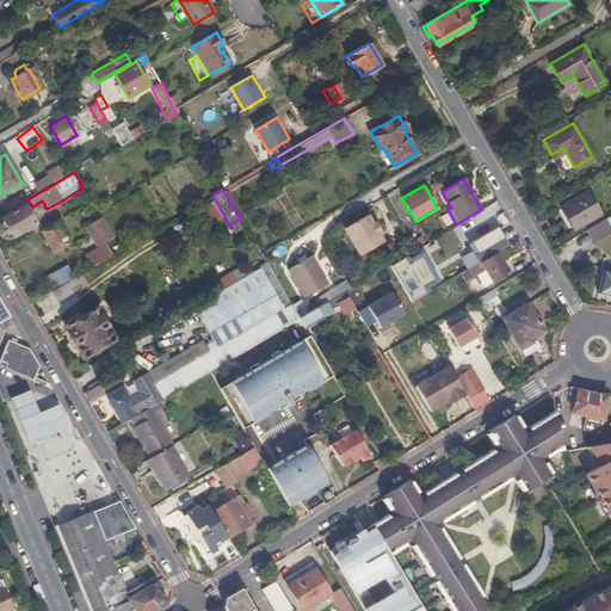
[(586,192),(557,208),(569,229),(598,214),(586,192)]
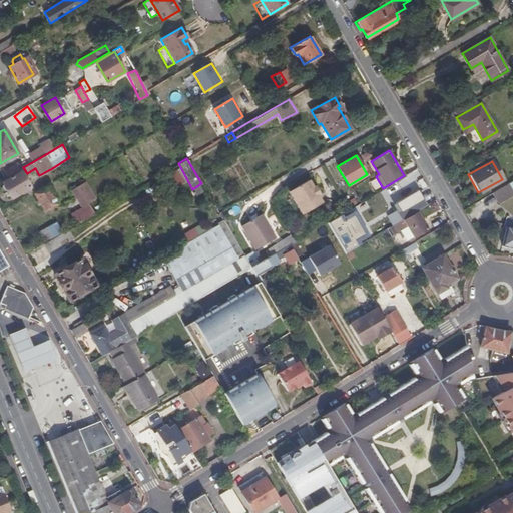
[(29,187),(20,171),(2,181),(3,183),(1,185),(4,189),(6,188),(11,197),(29,187)]
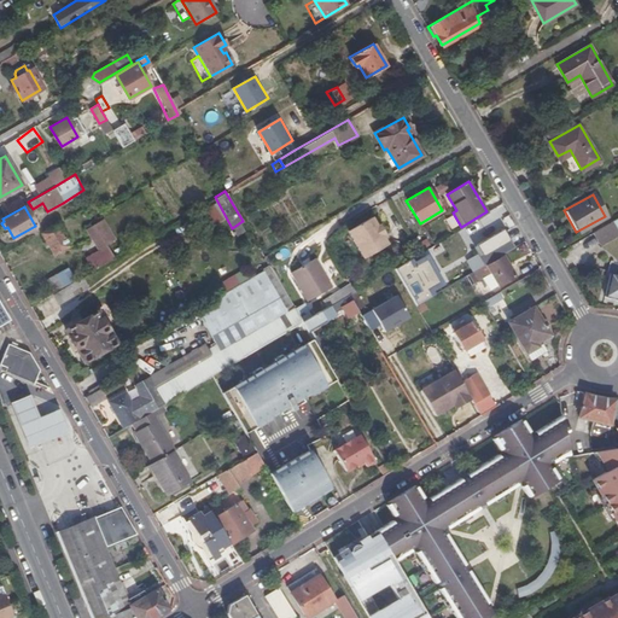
[(345,232),(361,258),(385,244),(380,235),(382,234),(377,225),(374,226),(369,217),(345,232)]
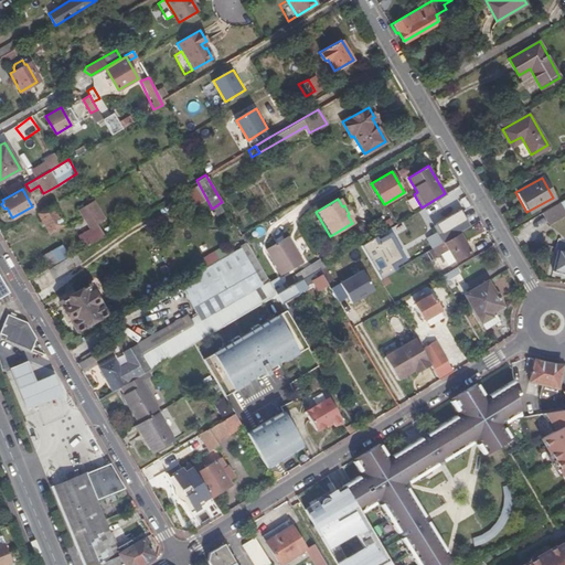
[(543,211),(542,211),(547,220),(550,223),(562,215),(564,213),(564,212),(563,209),(563,206),(560,201),(543,211)]
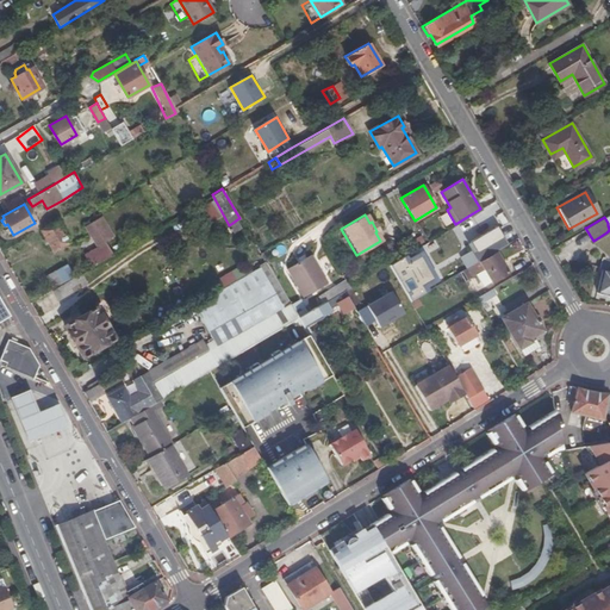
[(69,242),(56,221),(41,229),(53,251),(69,242)]
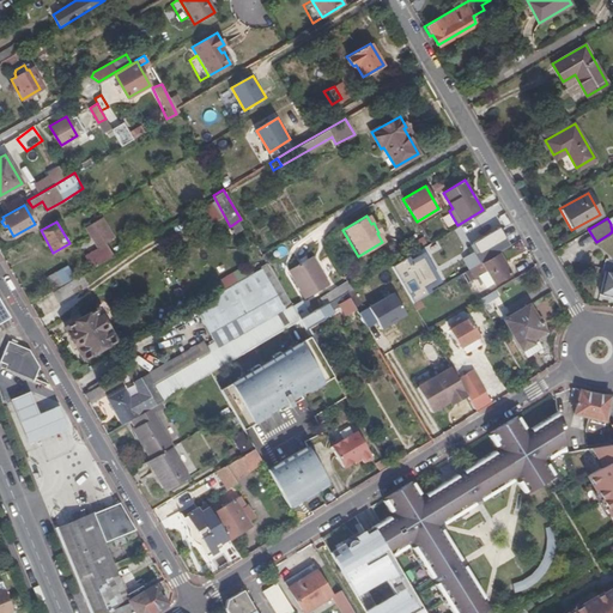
[(85,255),(92,267),(111,255),(92,222),(86,225),(98,247),(85,255)]
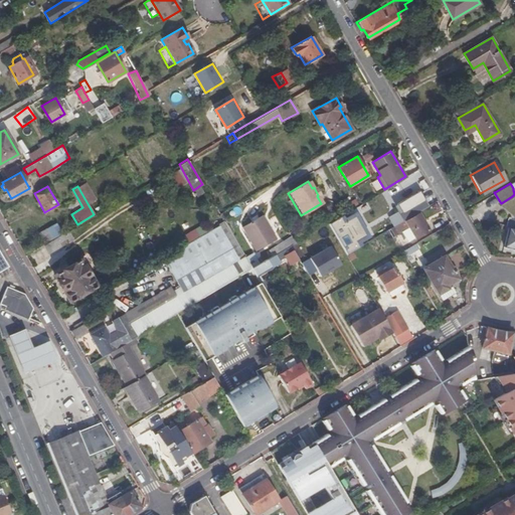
[(398,223),(428,205),(418,190),(396,203),(399,209),(393,213),(398,223)]
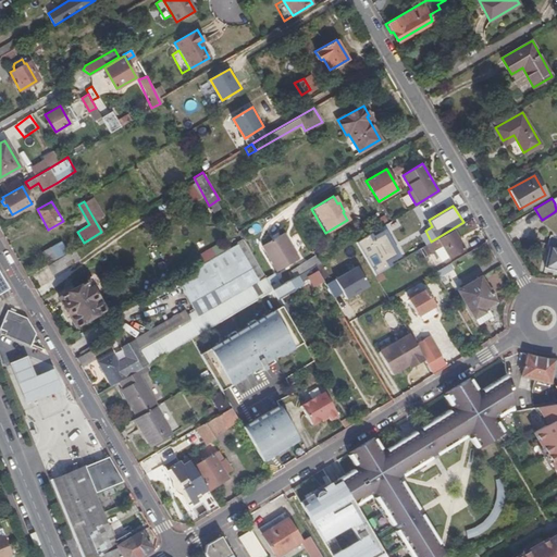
[(532,229),(539,220),(530,214),(524,224),(532,229)]
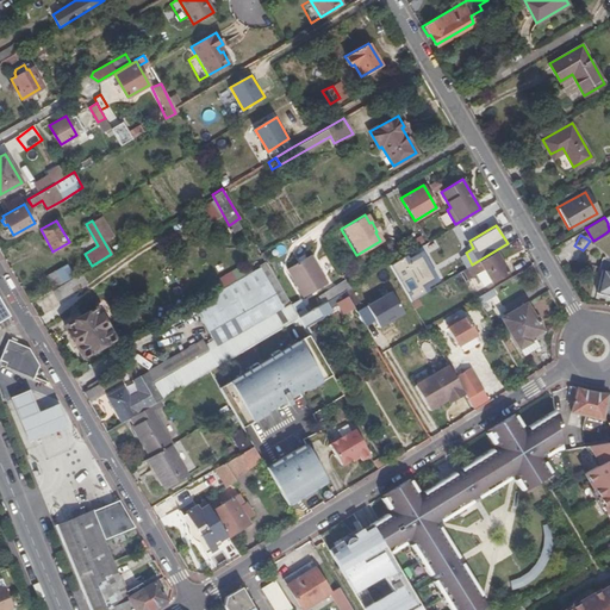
[(496,253),(480,262),(486,273),(489,272),(493,279),(506,271),(496,253)]
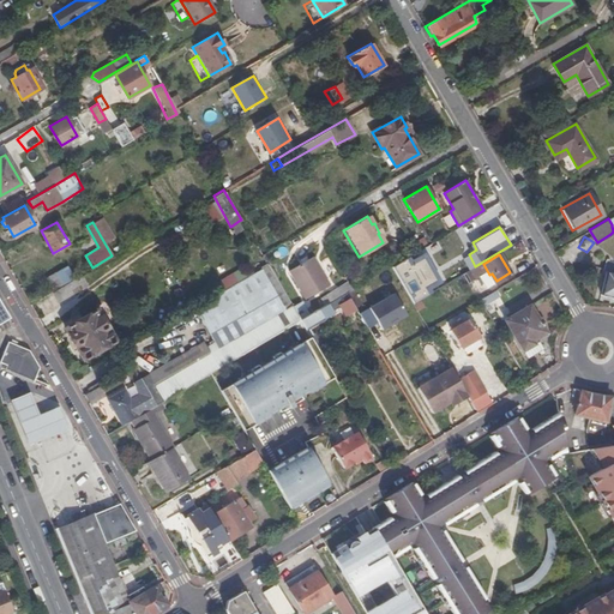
[(391,265),(413,304),(428,294),(425,287),(437,281),(422,256),(409,264),(405,257),(391,265)]
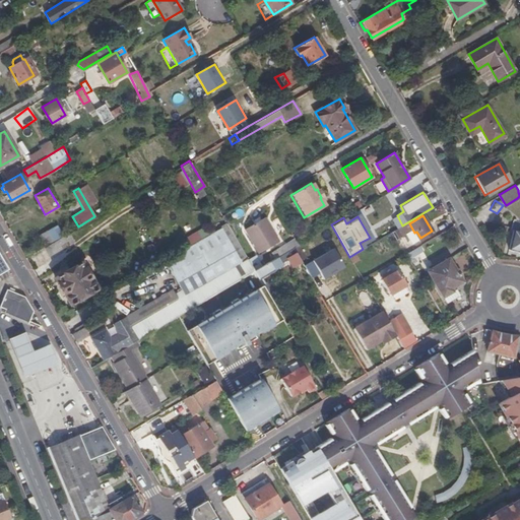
[(264,217),(262,218),(270,233),(272,232),(264,217)]
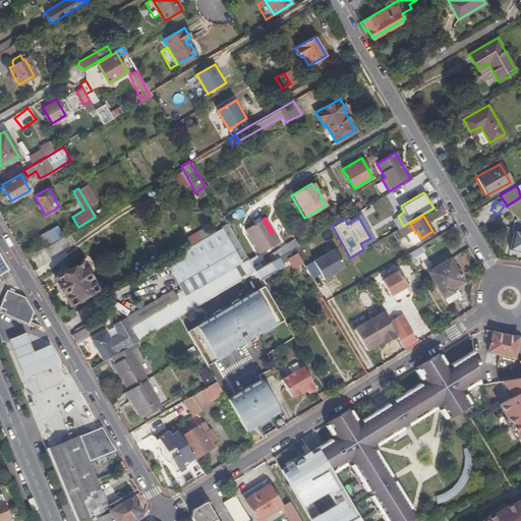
[(271,233),(263,219),(244,230),(258,253),(279,241),(273,232),(271,233)]
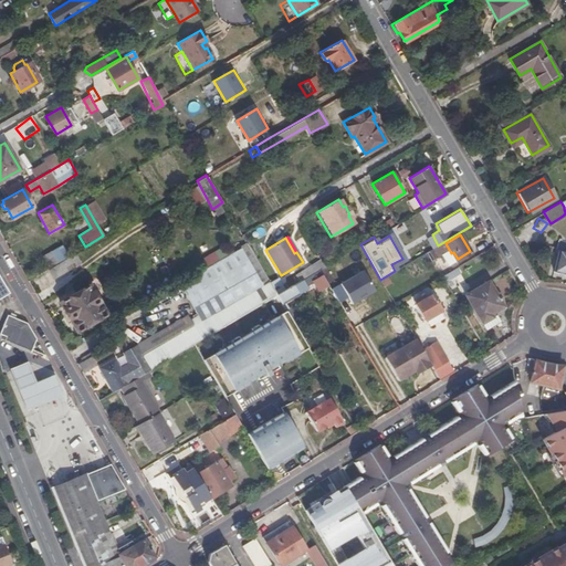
[(338,248),(342,255),(359,245),(356,238),(338,248)]
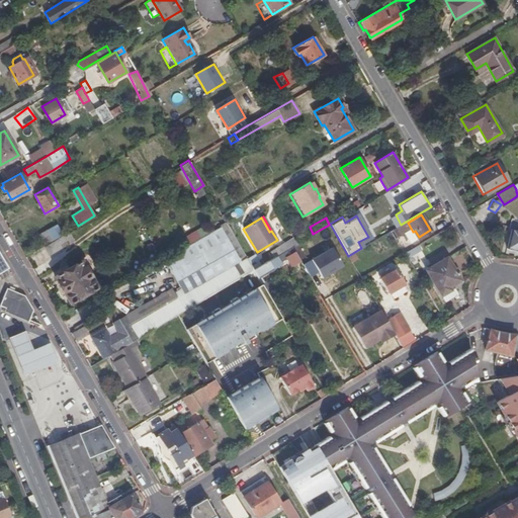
[(195,304),(207,296),(253,269),(235,240),(226,223),(165,259),(182,287),(174,291),(172,287),(125,315),(134,329),(127,333),(133,340),(176,315),(195,304)]
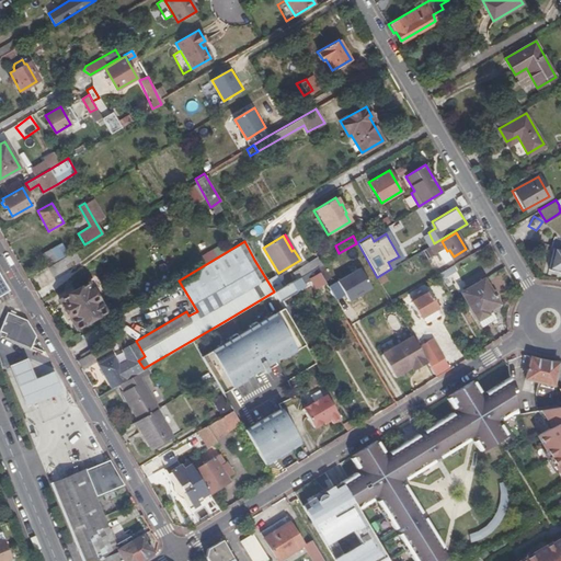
[(61,242),(41,255),(47,266),(68,253),(61,242)]
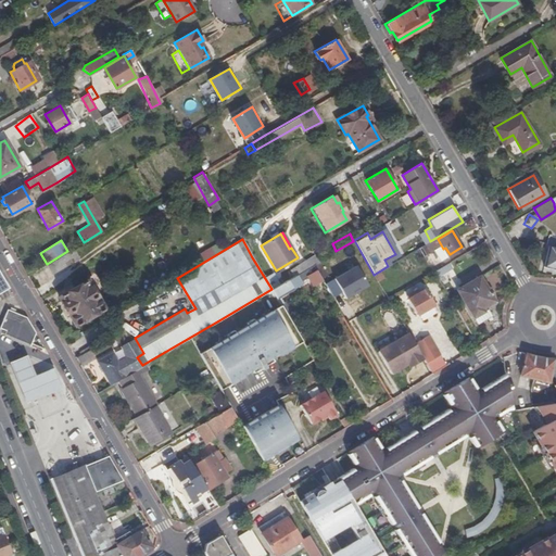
[(83,243),(70,251),(73,256),(74,260),(88,252),(83,243)]
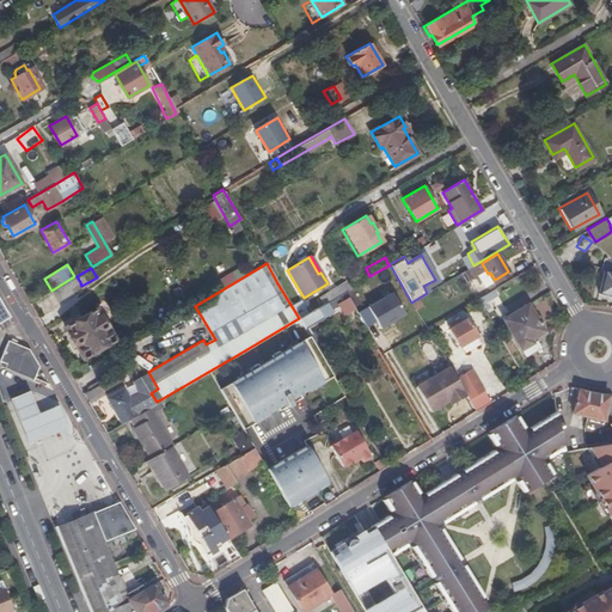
[(611,270),(605,269),(603,279),(600,292),(611,294),(611,270)]
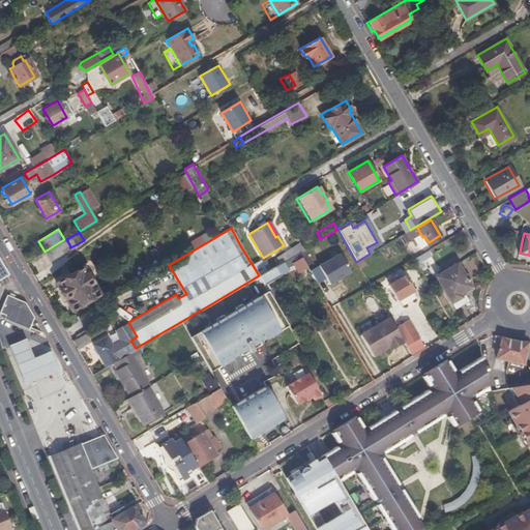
[(66,239),(46,252),(50,260),(63,253),(61,249),(69,244),(66,239)]
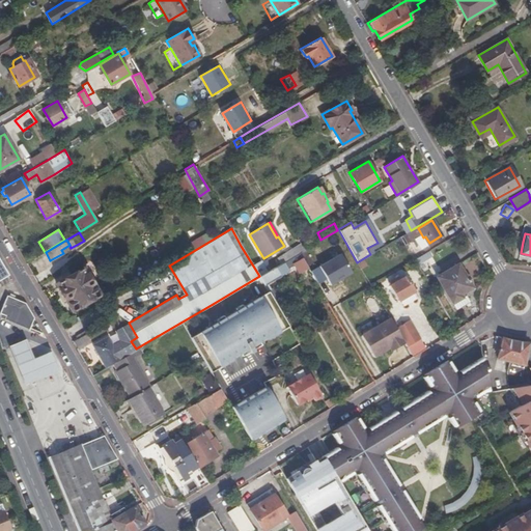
[(429,268),(432,275),(440,271),(429,251),(416,258),(423,272),(429,268)]
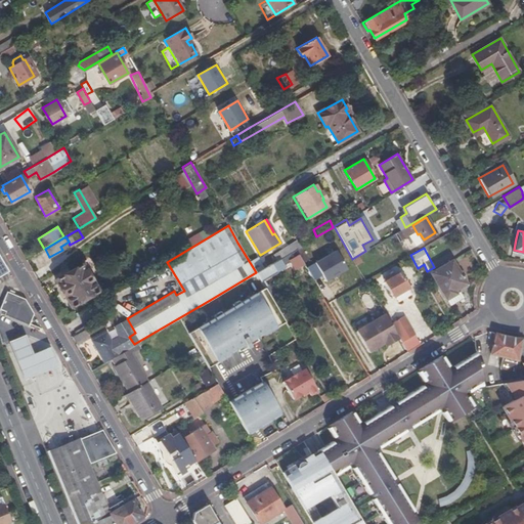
[(337,250),(316,262),(323,275),(328,281),(349,269),(337,250)]
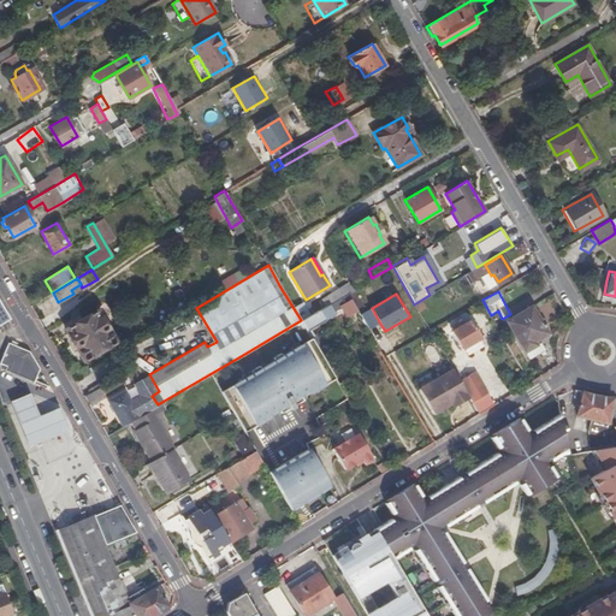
[(356,309),(350,298),(339,304),(347,315),(356,309)]
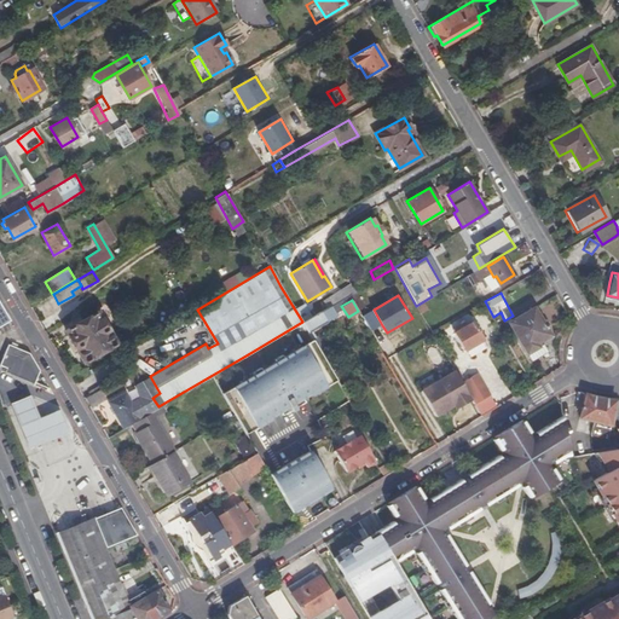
[(11,320),(0,302),(0,327),(4,324),(11,320)]
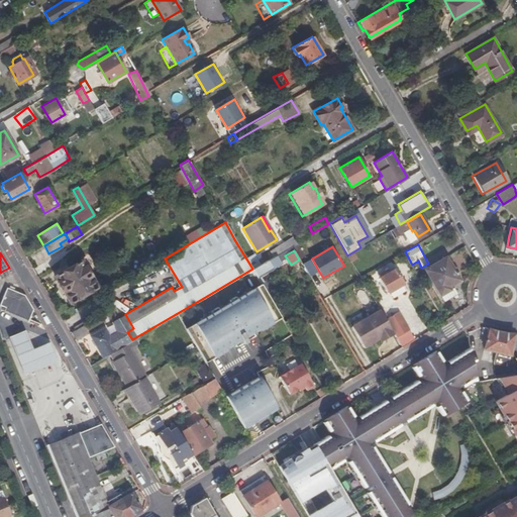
[(257,277),(257,278),(280,264),(275,255),(252,269),(257,277)]
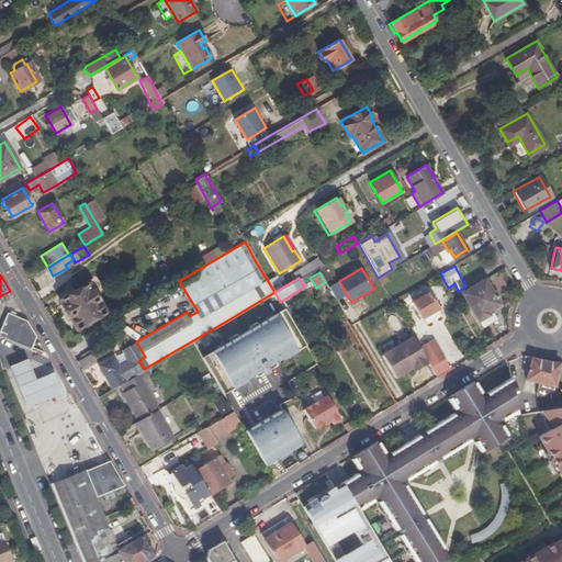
[(492,291),(484,279),(461,292),(482,326),(496,318),(491,308),(499,303),(496,298),(498,295),(495,290),(492,291)]
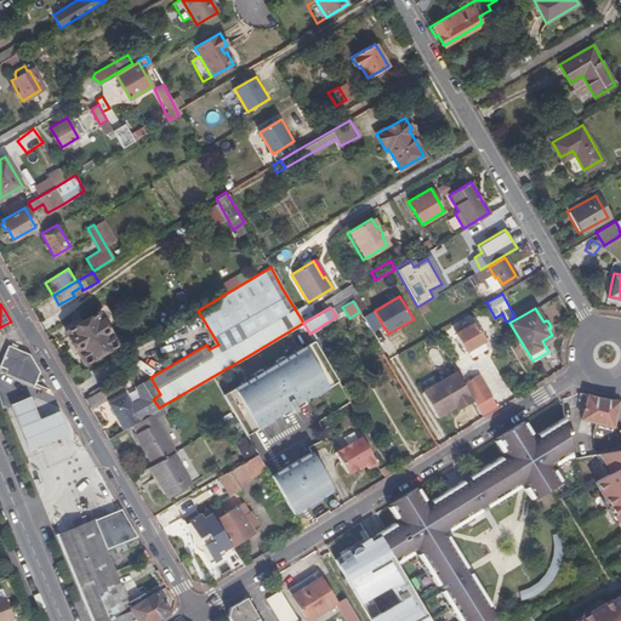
[(383,326),(375,311),(365,317),(374,331),(383,326)]
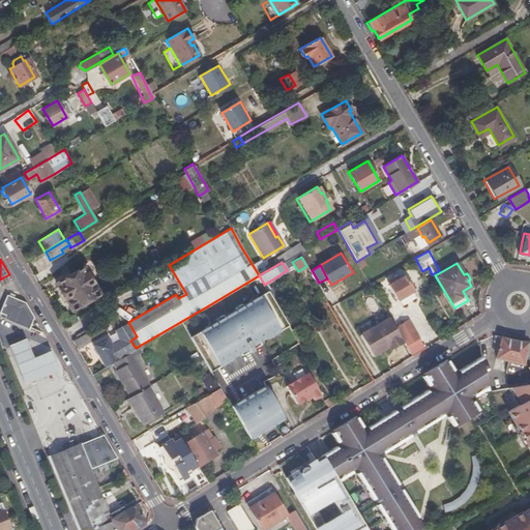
[(98,294),(82,267),(56,283),(71,310),(98,294)]
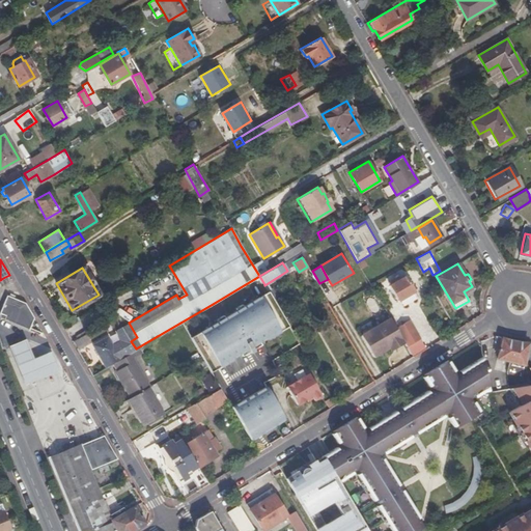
[(397,300),(412,290),(403,276),(398,278),(397,276),(392,279),(393,281),(389,284),(397,300)]
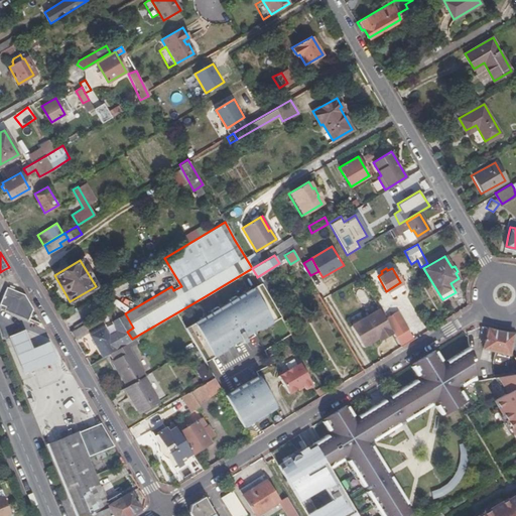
[(260,282),(250,288),(252,291),(262,285),(260,282)]
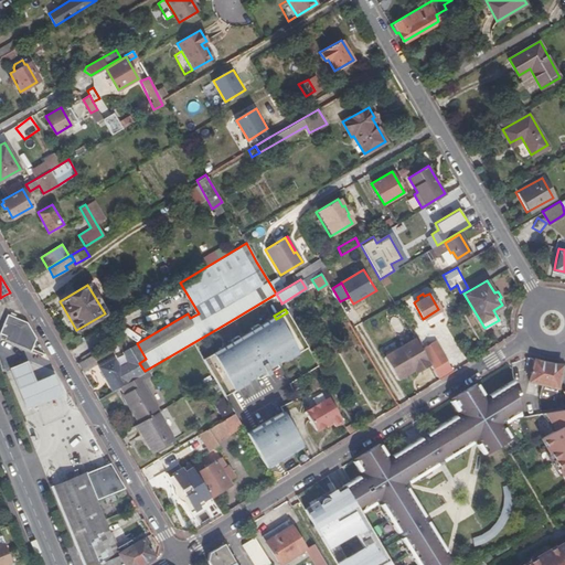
[(307,347),(287,312),(276,319),(274,316),(257,326),(249,330),(237,338),(230,342),(213,352),(214,355),(203,362),(223,396),(247,382),(246,380),(254,375),(263,371),(264,374),(265,375),(269,373),(268,372),(266,369),(275,363),(283,359),(284,361),(307,347)]
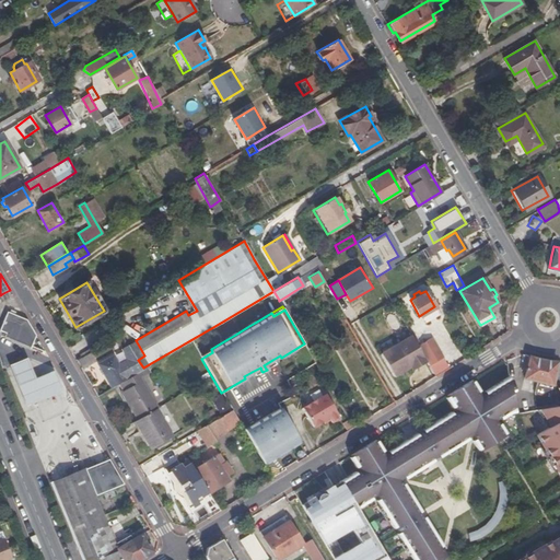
[(34,345),(38,336),(27,319),(8,312),(0,331),(8,334),(34,345)]
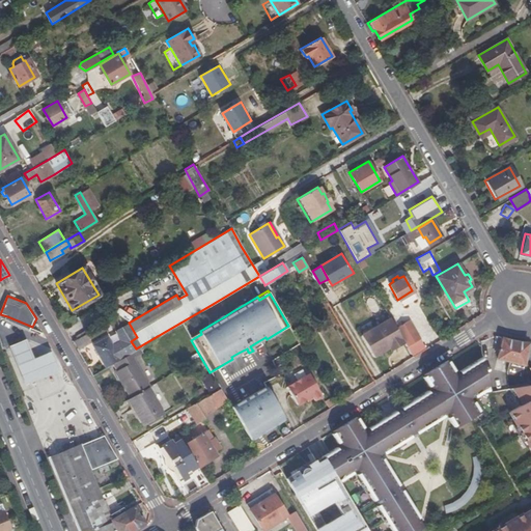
[(371,309),(378,306),(372,296),(366,299),(371,309)]
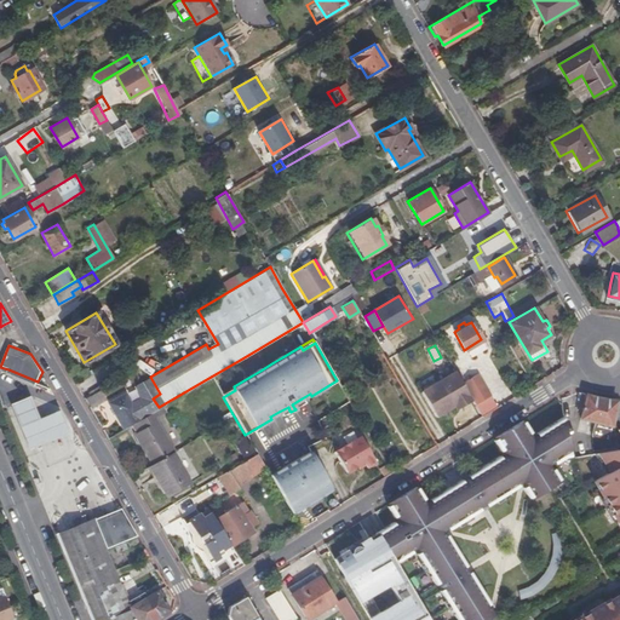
[(38,382),(9,369),(6,374),(36,386),(38,382)]
